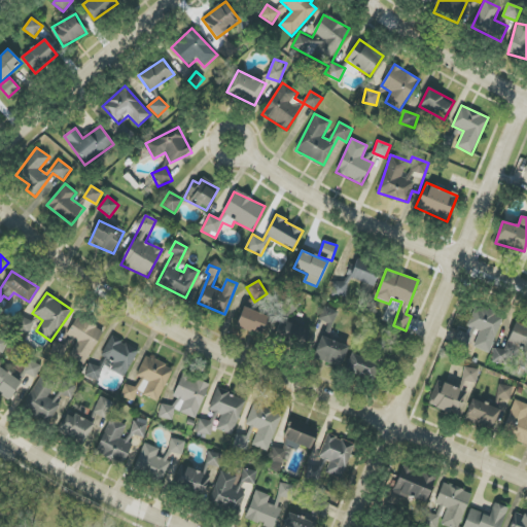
[(473,347),(489,353),(503,317),(476,306),(467,325),(480,330),(473,347)]
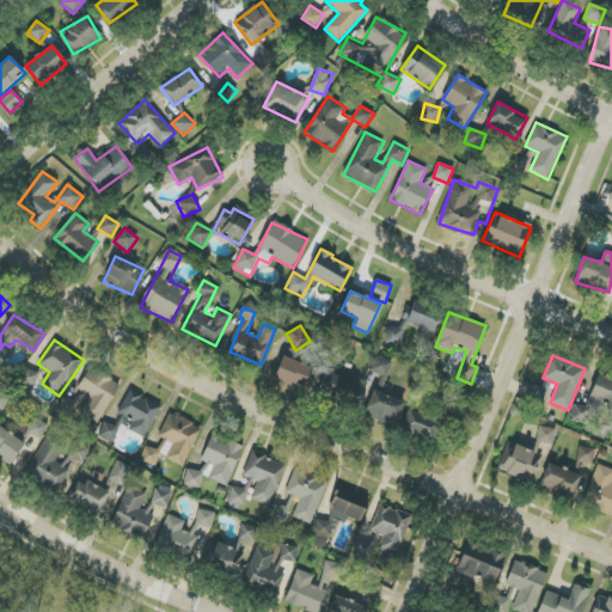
[(275,379),(305,390),(313,368),(282,356),(275,379)]
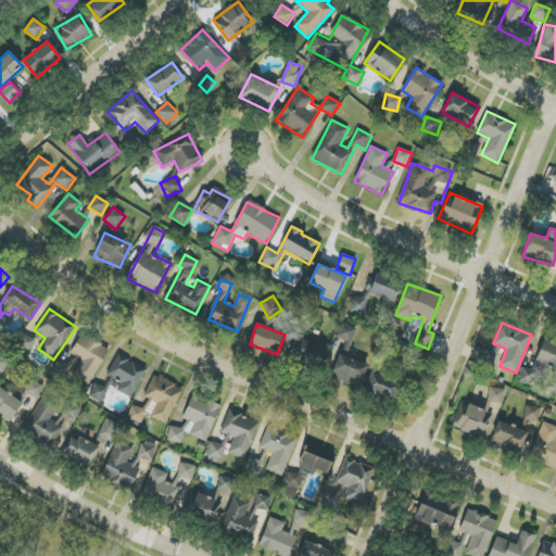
[(348,352),(356,329),(341,324),(336,338),(346,341),(343,351),(348,352)]
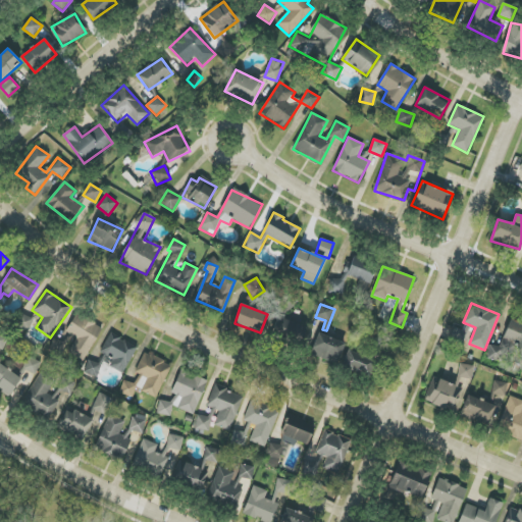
[(65,332),(77,338),(68,354),(84,362),(102,328),(76,313),(65,332)]
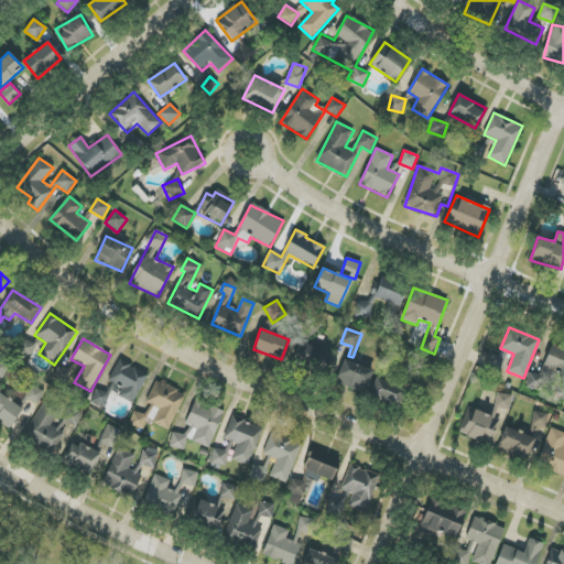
[(30,357),(38,347),(29,340),(21,350),(30,357)]
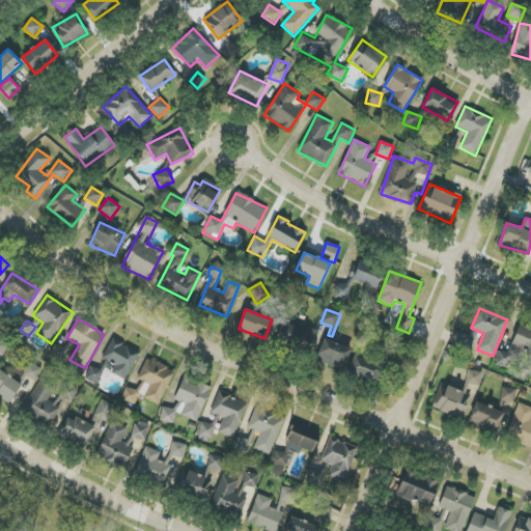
[(277,341),(304,352),(311,333),(283,323),(277,341)]
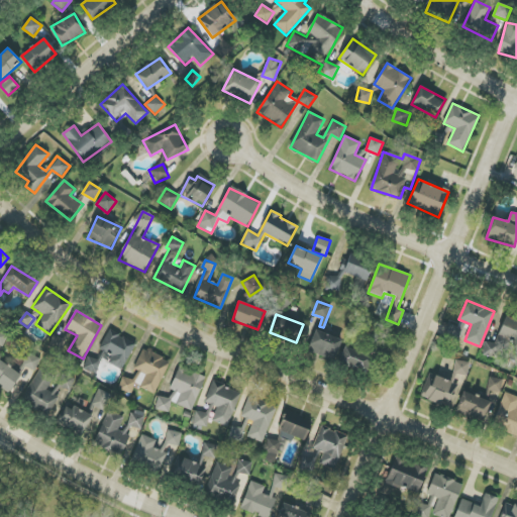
[(516,321),(504,318),(496,344),(486,341),(482,354),(501,360),(507,341),(516,344),(516,321)]
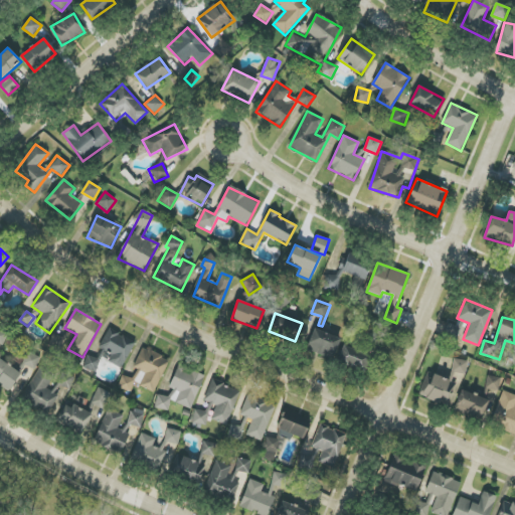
[(340,338),(314,328),(307,349),(333,359),(340,338)]
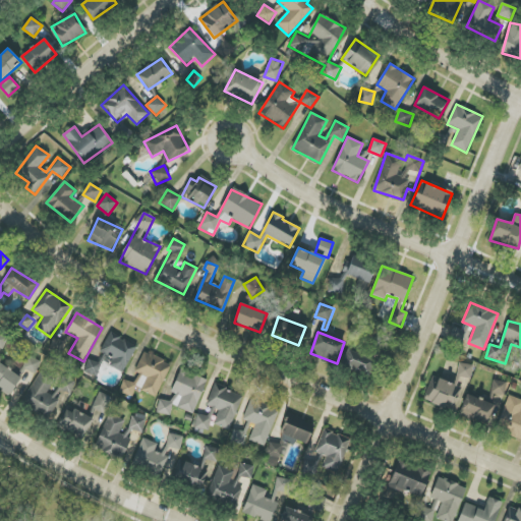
[(0,348),(3,350),(8,338),(0,333),(0,348)]
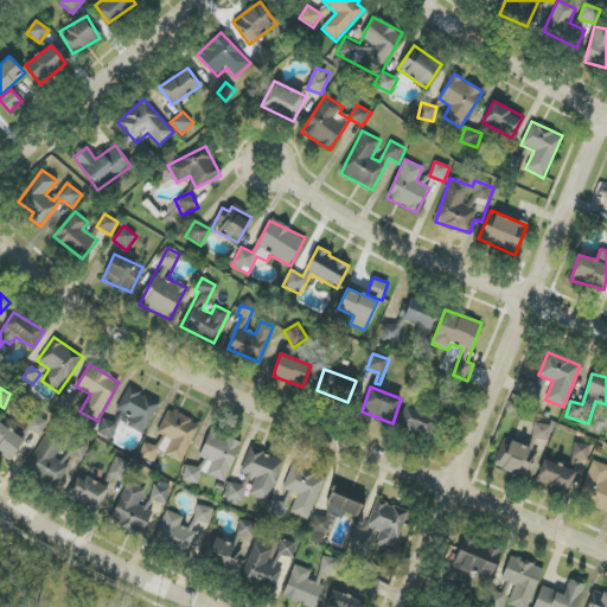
[(116,411),(131,417),(127,427),(144,435),(159,402),(127,388),(116,411)]
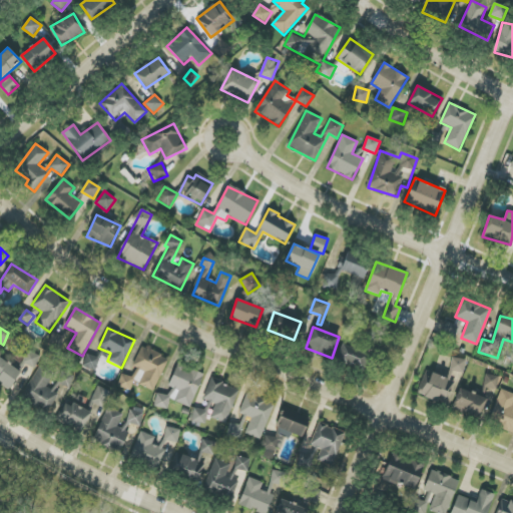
[(370,354),(342,344),(336,360),(364,370),(370,354)]
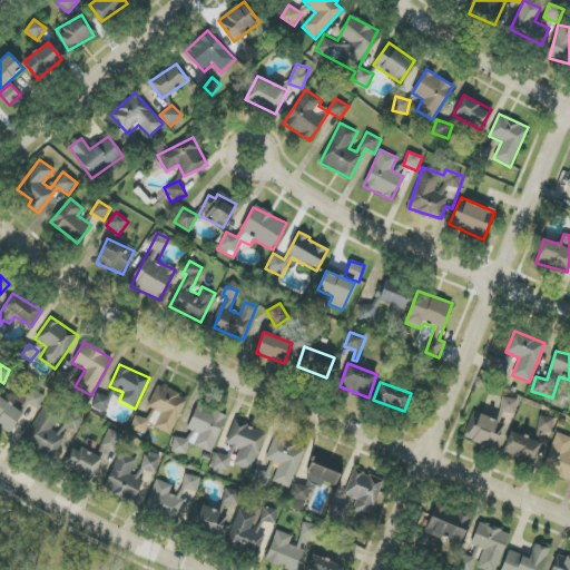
[(170,434),(187,399),(158,384),(147,406),(151,409),(147,420),(136,415),(129,428),(144,434),(149,424),(170,434)]
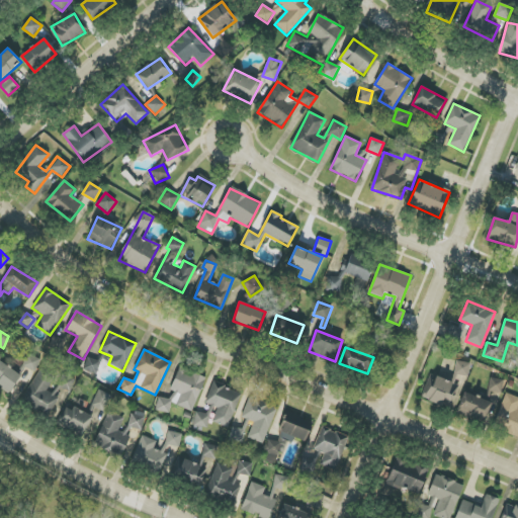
[(25,367),(35,372),(40,359),(24,352),(16,372),(22,375),(25,367)]
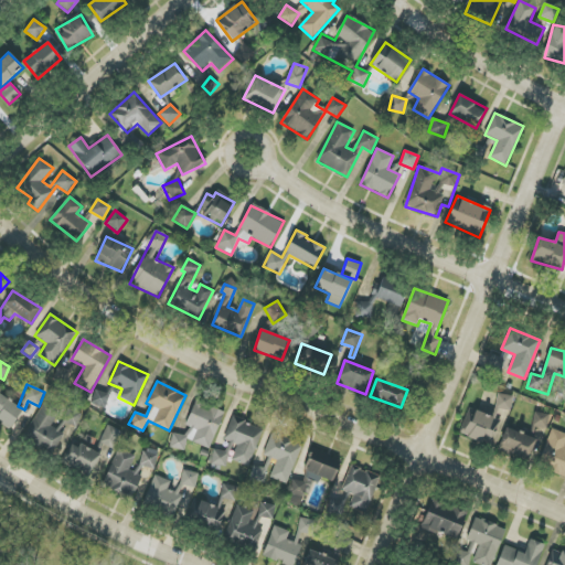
[(109,394),(95,390),(91,404),(106,408),(109,394)]
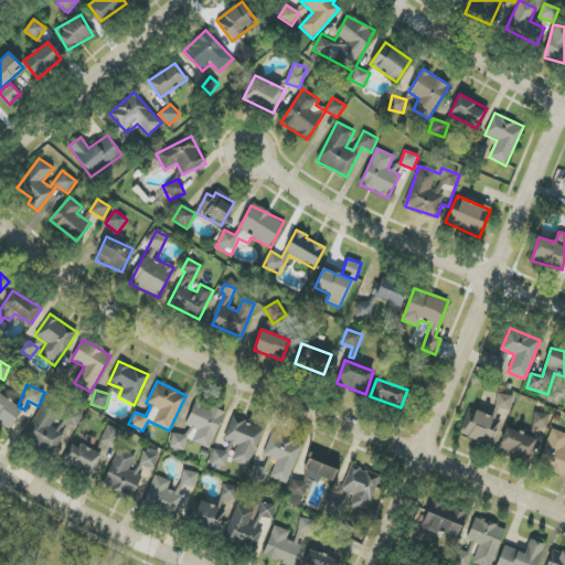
[(513,397),(498,393),(492,414),(467,408),(460,436),(493,444),(501,409),(510,412),(513,397)]
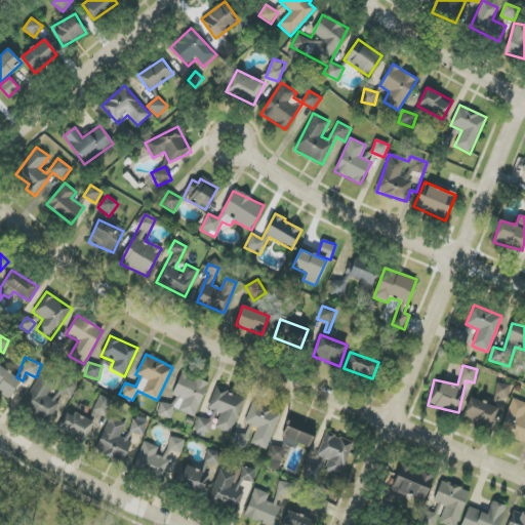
[(21,381),(0,366),(0,392),(8,399),(21,381)]
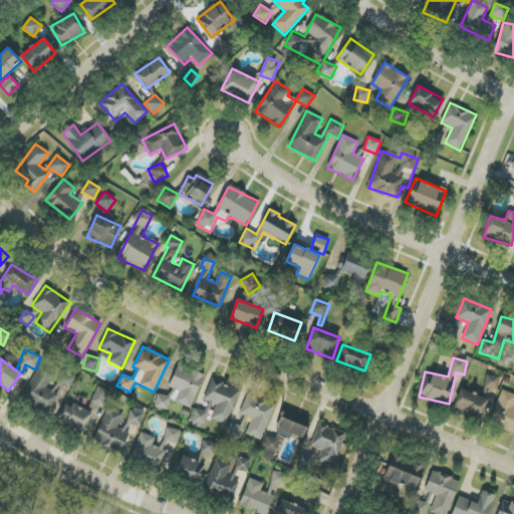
[(204,374),(177,364),(169,388),(171,389),(168,398),(159,394),(154,406),(167,411),(171,401),(192,409),(204,374)]
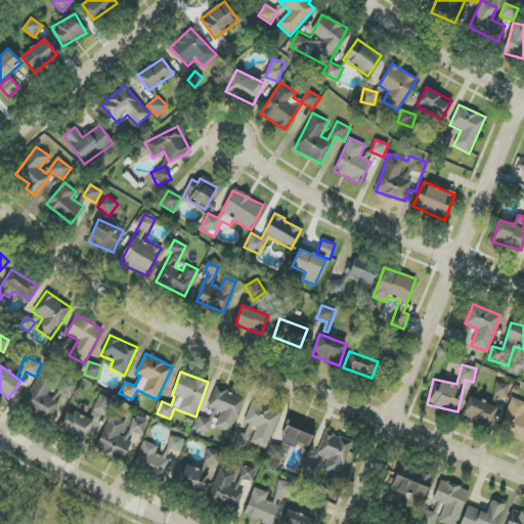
[(77,385),(61,378),(59,382),(40,373),(23,407),(51,421),(63,395),(71,398),(77,385)]
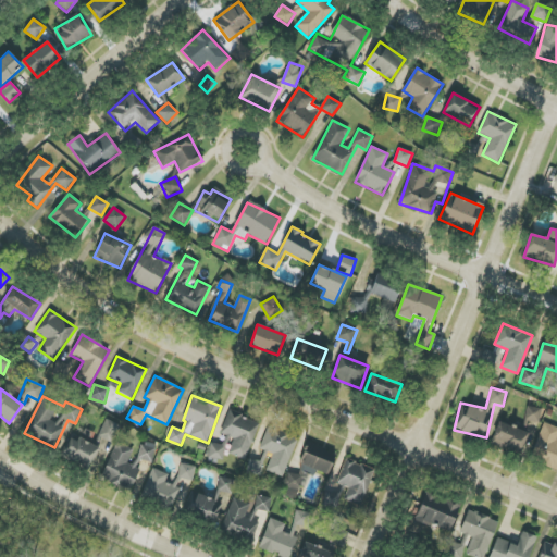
[(539,424),(543,410),(529,406),(521,430),(529,432),(532,422),(539,424)]
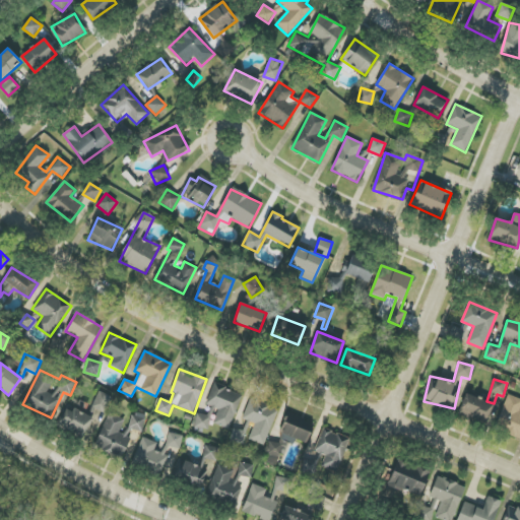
[(229,430),(243,395),(214,383),(205,403),(219,409),(213,424),(229,430)]
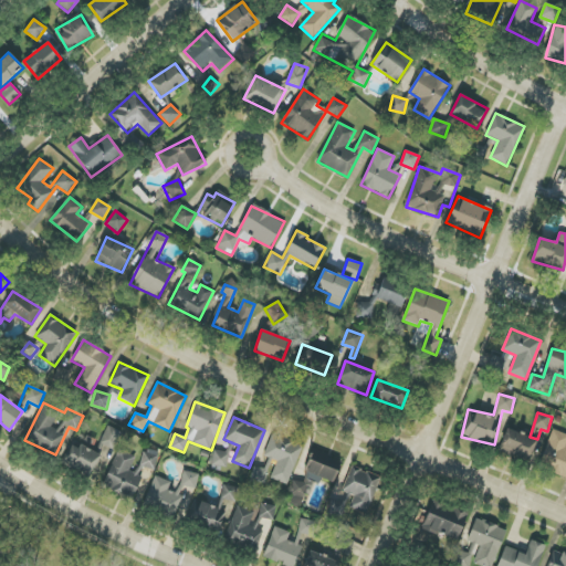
[(100,444),(114,450),(122,432),(107,426),(100,444)]
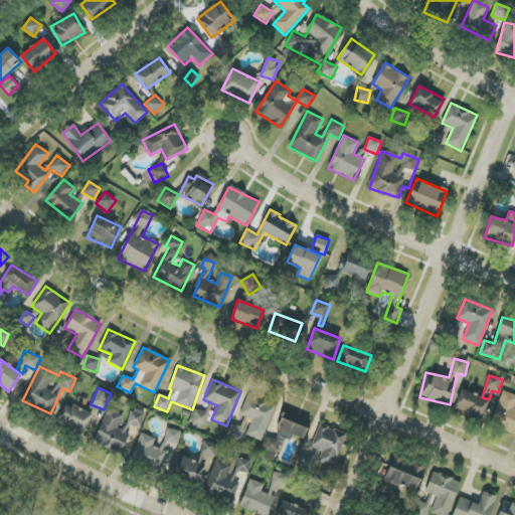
[(455,409),(482,420),(490,401),(463,390),(455,409)]
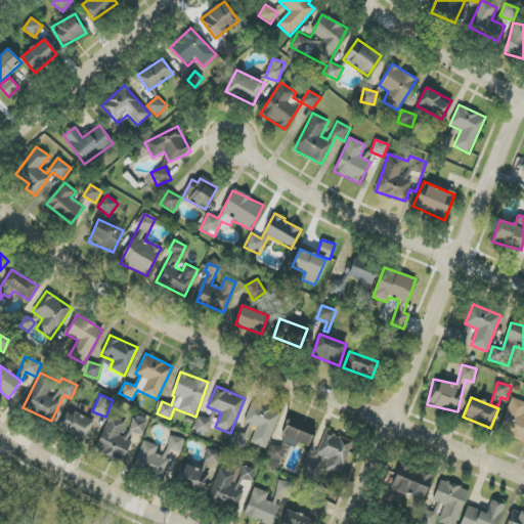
[(523,401),(511,398),(499,433),(523,441),(523,401)]
